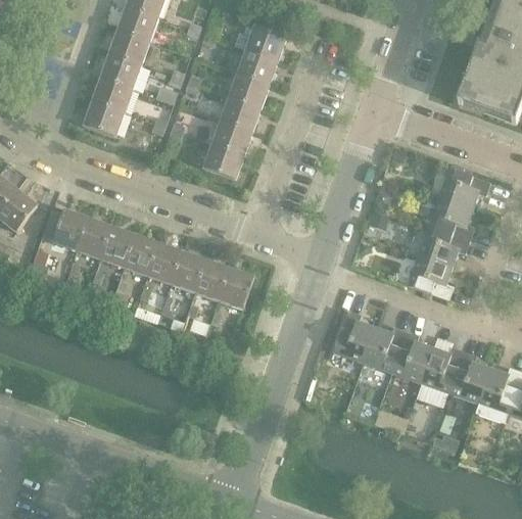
[(129,0),(127,7),(158,18),(164,0),(129,0)]
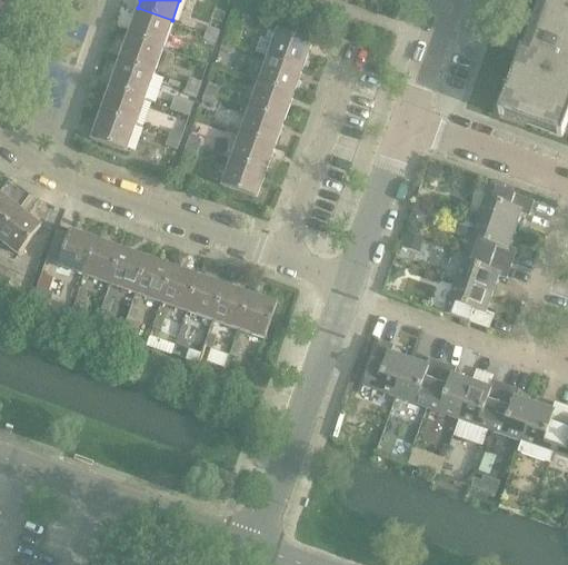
[(567,116),(567,0),(548,0),(530,53),(520,50),(501,105),(565,127),(567,116)]
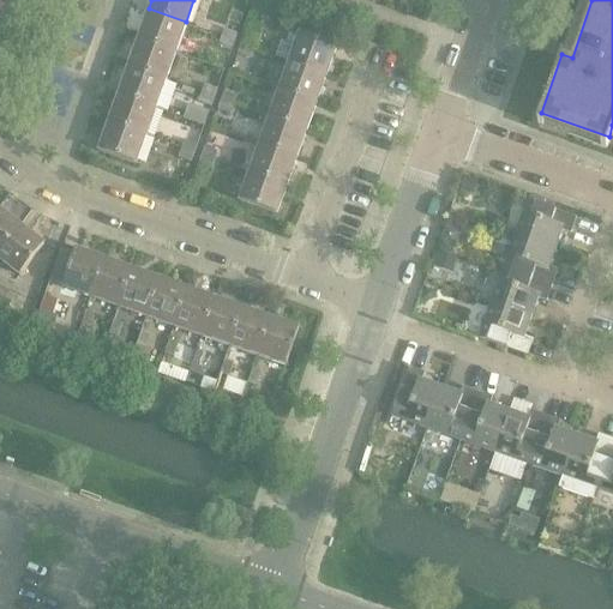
[(149,8),(138,36),(176,49),(186,22),(149,8)]
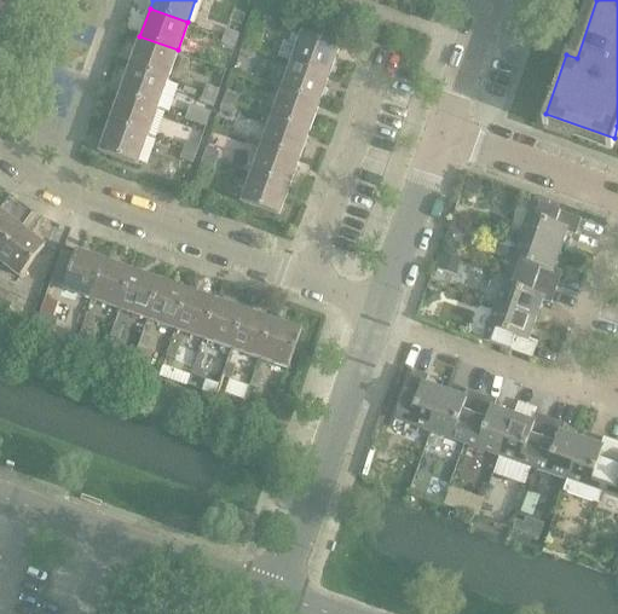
[(235,39),(238,28),(225,23),(221,34),(235,39)]
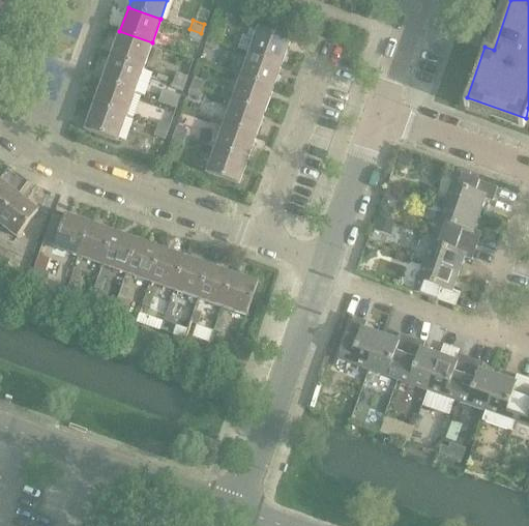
[(258,26),(250,51),(282,62),(291,37),(258,26)]
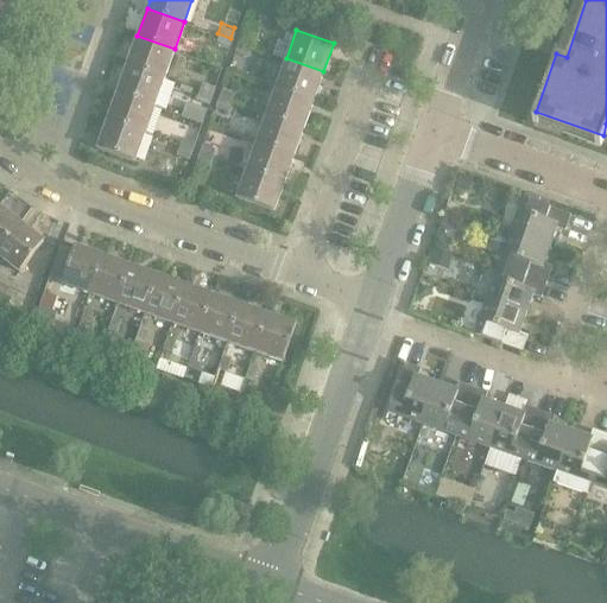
[(254,36),(239,31),(236,39),(252,45),(254,36)]
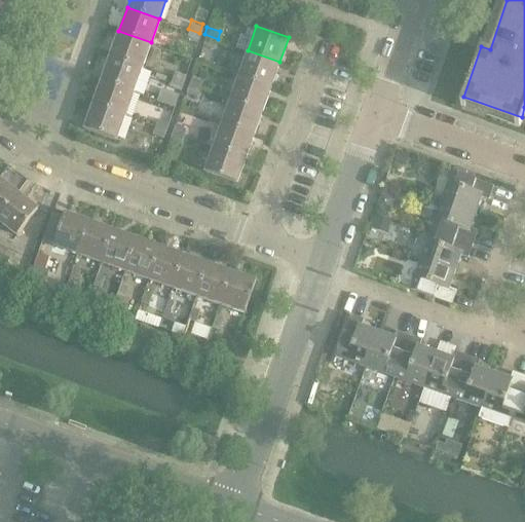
[(196,40),(199,33),(188,29),(185,36),(196,40)]
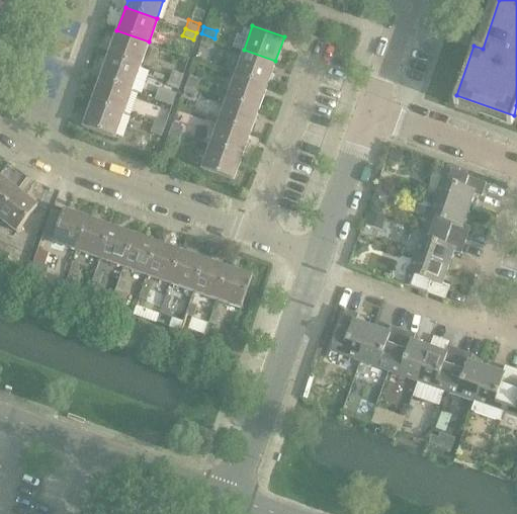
[(116,30),(108,54),(140,65),(149,41),(116,30)]
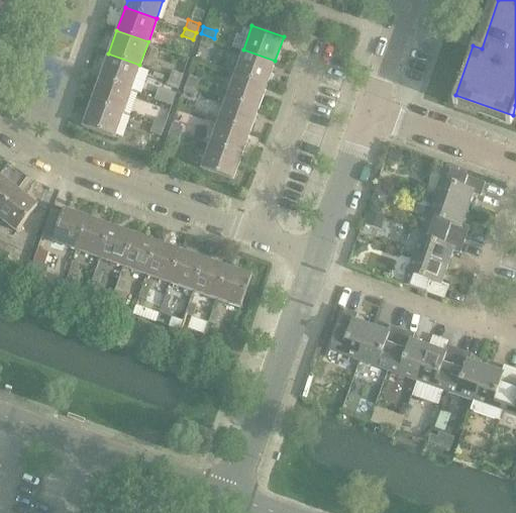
[(210,47),(214,38),(201,33),(198,42),(210,47)]
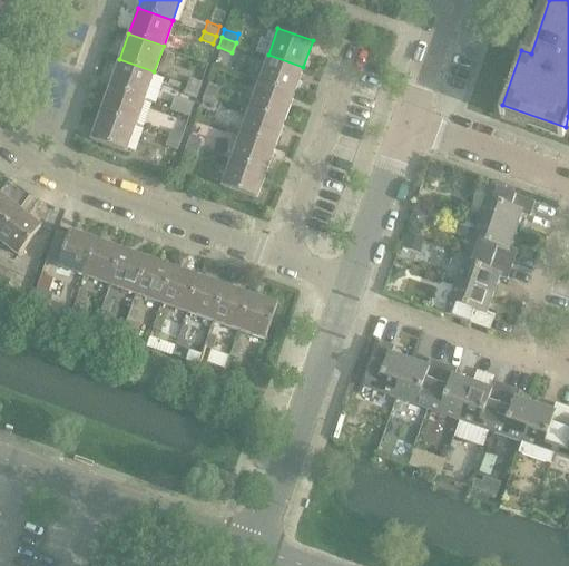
[(303,67),(268,55),(260,80),(294,93),(303,67)]
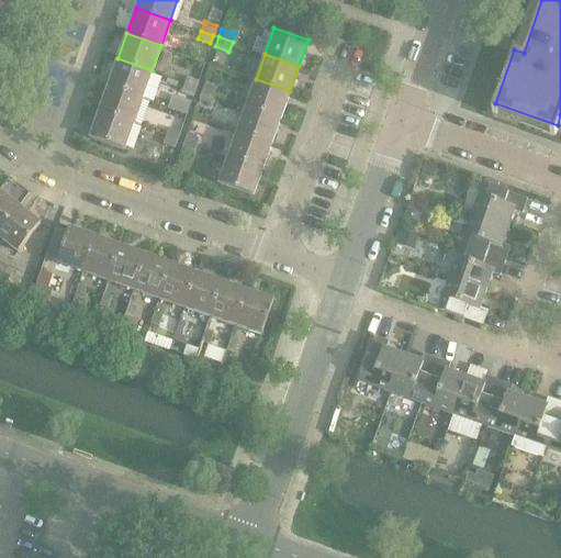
[(118,58),(109,85),(143,96),(152,70),(118,58)]
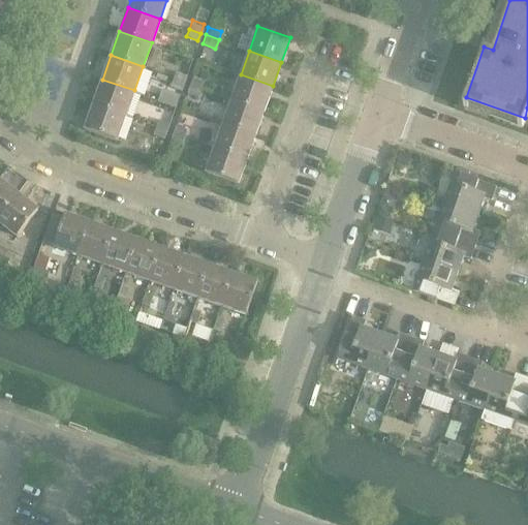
[(184,81),(186,73),(175,69),(172,76),(184,81)]
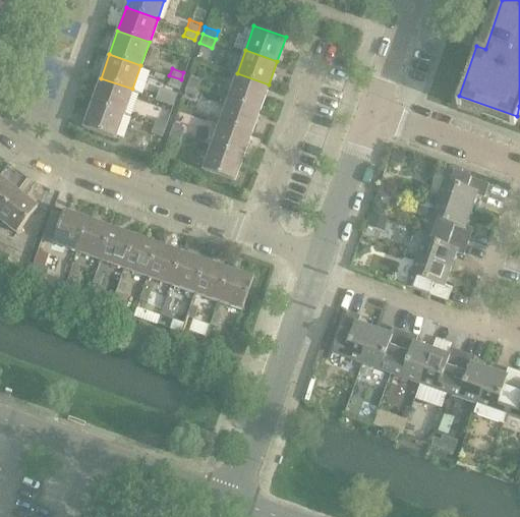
[(269,84),(237,73),(229,97),(261,108),(269,84)]
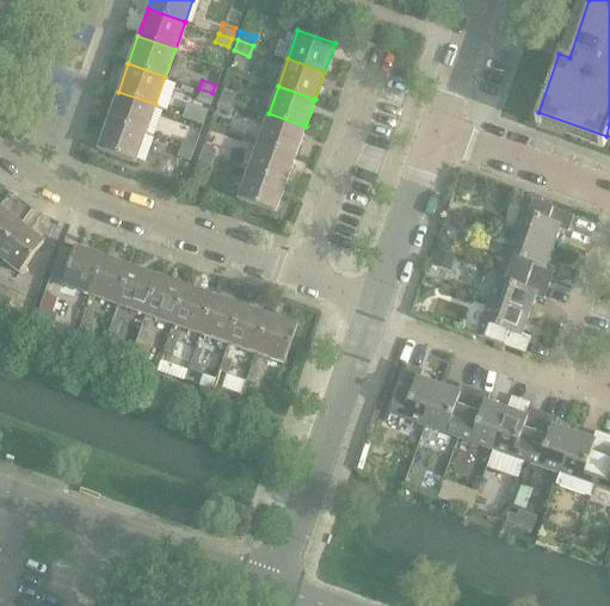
[(236,92),(221,87),(217,96),(233,100),(236,92)]
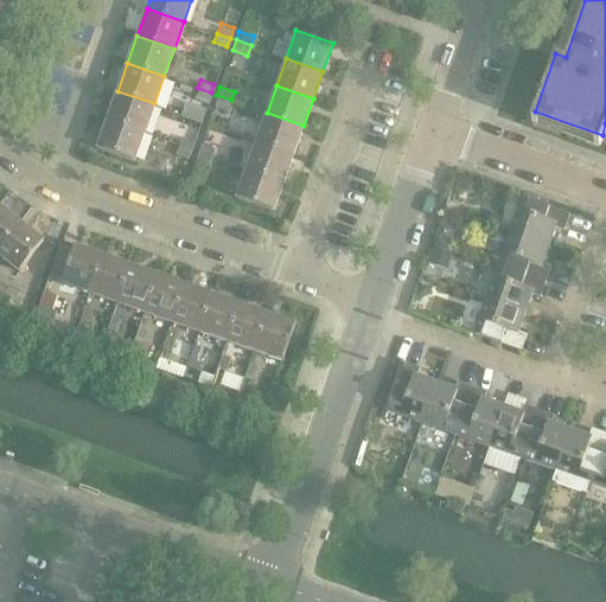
[(206,103),(211,93),(197,88),(193,97),(206,103)]
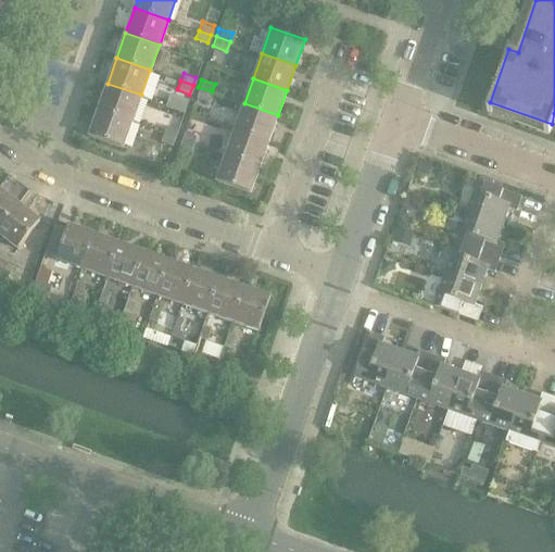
[(108,84),(99,109),(133,121),(141,95),(108,84)]
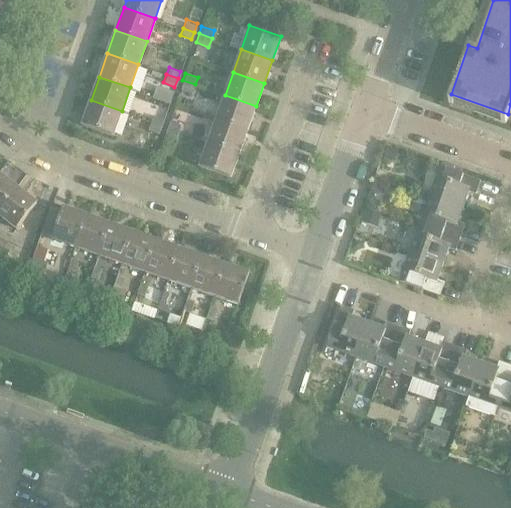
[(192,93),(195,84),(182,80),(179,88),(192,93)]
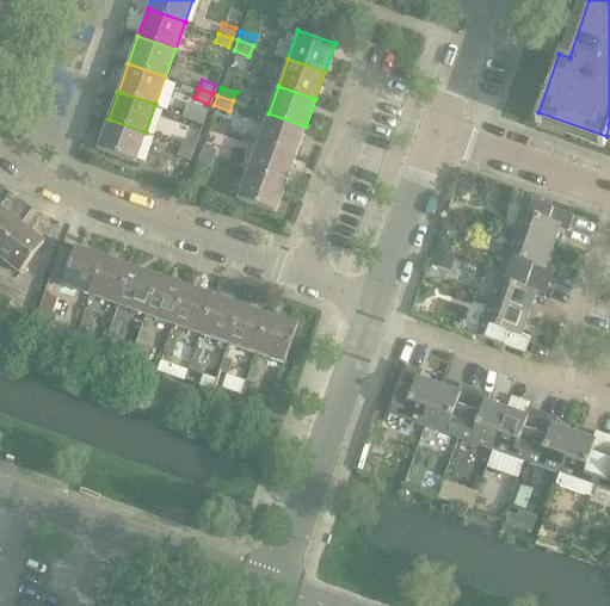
[(306,127),(269,113),(258,141),(296,154),(306,127)]
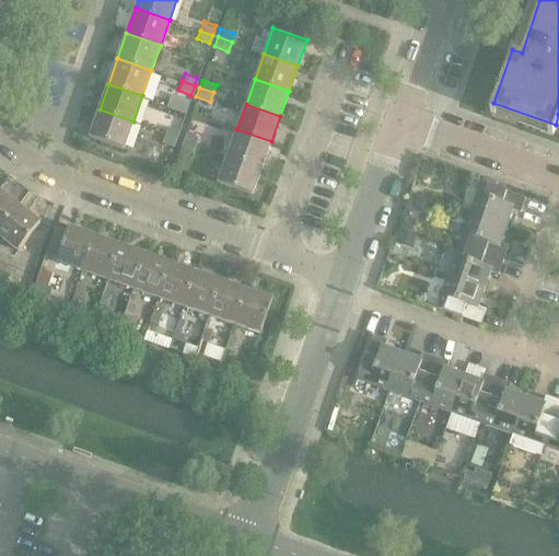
[(125,147),(134,122),(100,109),(90,135),(125,147)]
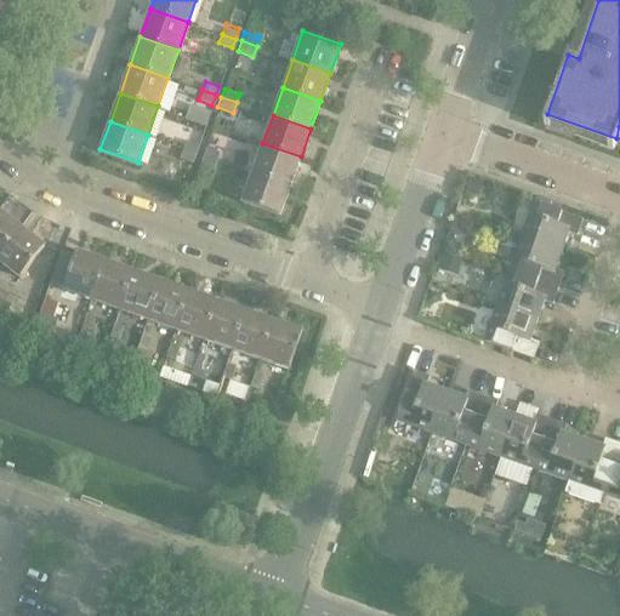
[(185,137),(182,146),(195,150),(199,142),(185,137)]
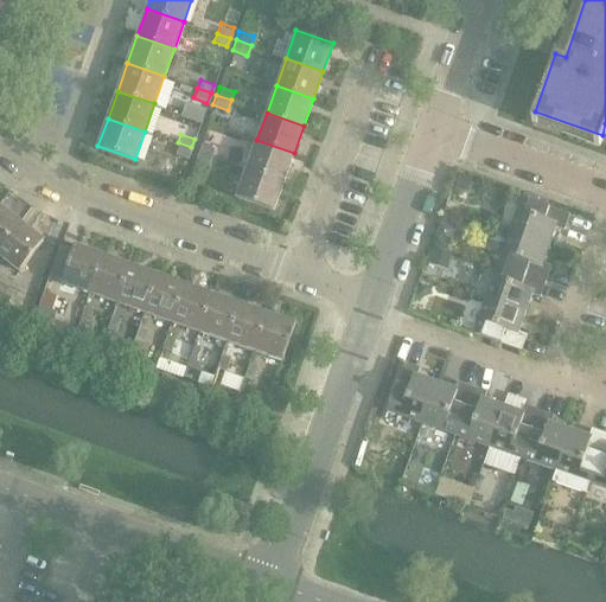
[(201,139),(197,149),(212,155),(216,145),(201,139)]
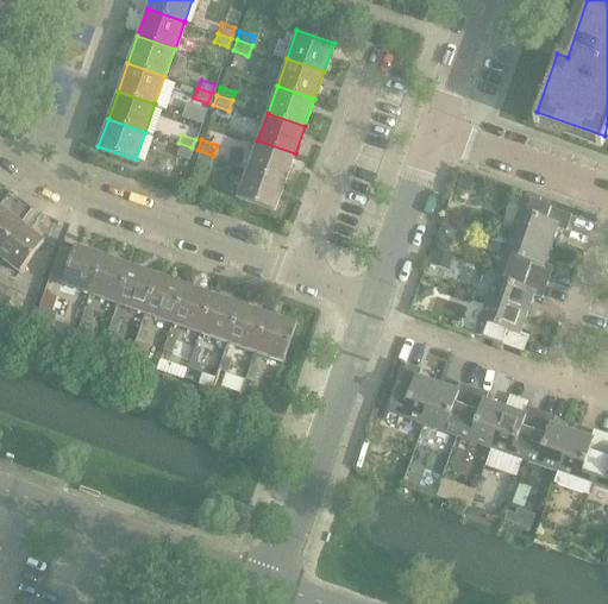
[(295,153),(257,140),(248,168),(284,181),(295,153)]
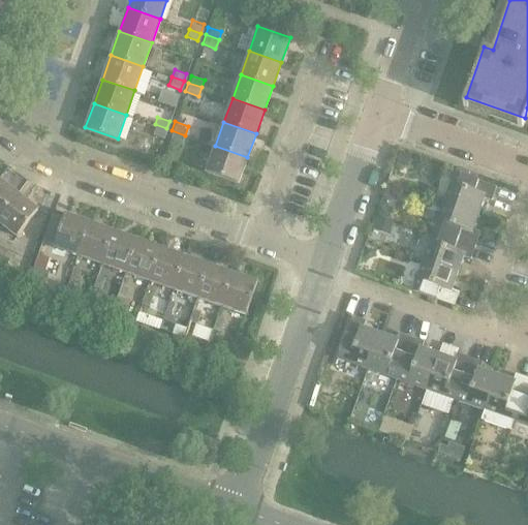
[(163,137),(166,128),(155,124),(152,133),(163,137)]
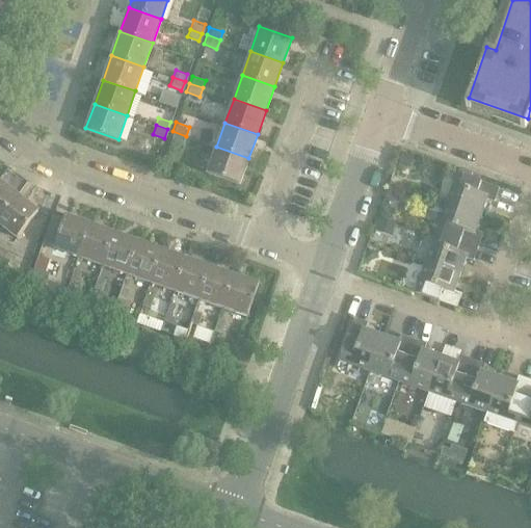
[(183,143),(186,136),(173,131),(169,139),(183,143)]
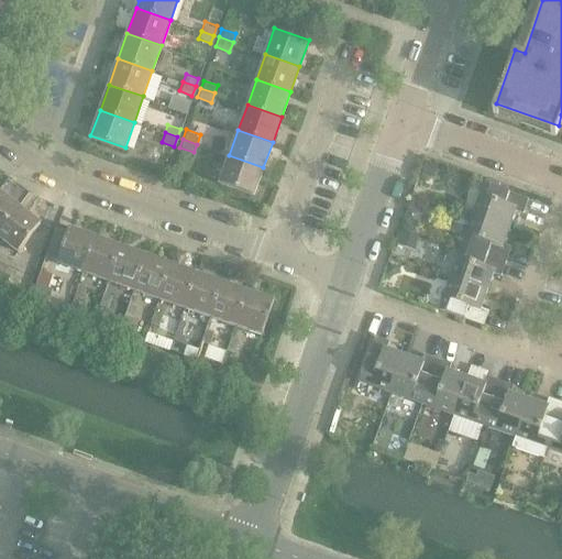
[(263,167),(229,155),(220,182),(254,194),(263,167)]
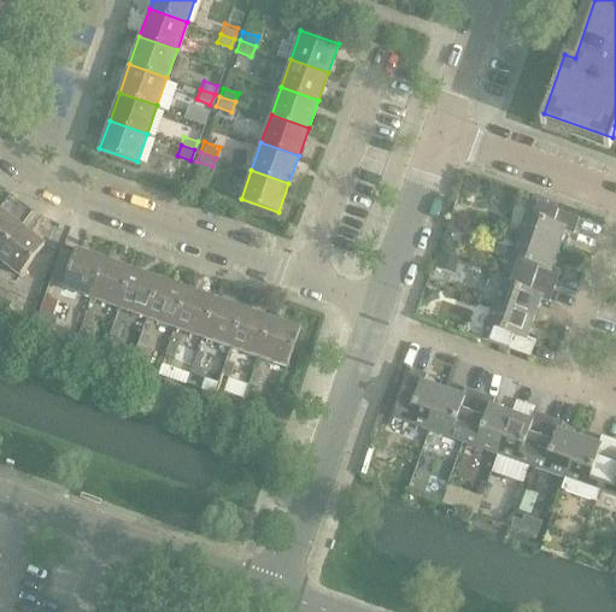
[(531,199),(517,234),(558,248),(564,229),(574,231),(579,216),(531,199)]
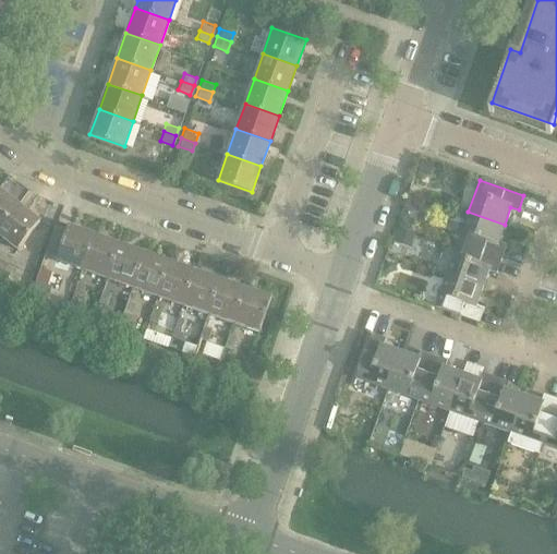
[(0,227),(19,203),(0,188),(0,227)]
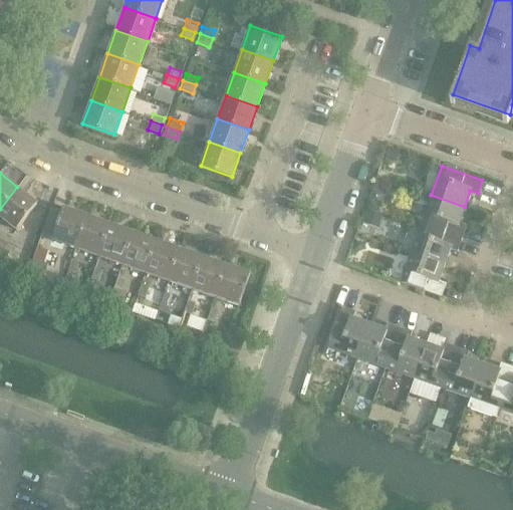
[(37,202),(17,187),(0,209),(0,215),(17,228),(37,202)]
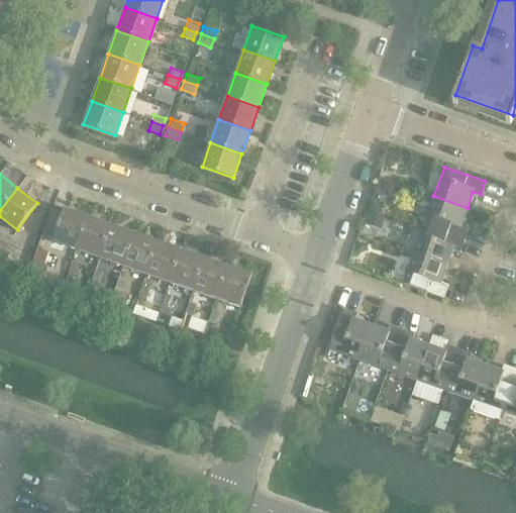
[(468,208),(433,196),(423,224),(465,239),(469,226),(461,224),(468,208)]
